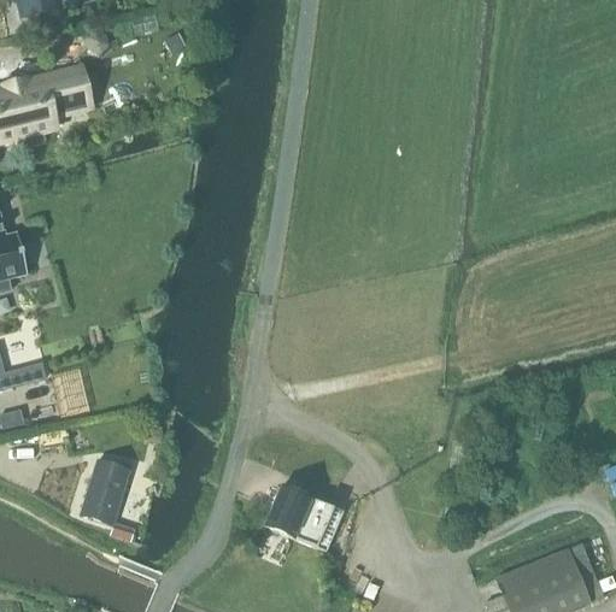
[(16,0),(19,16),(22,16),(23,15),(25,15),(82,0),(16,0)]
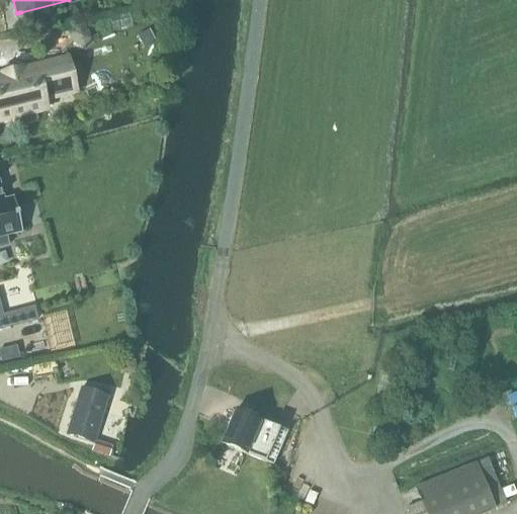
[(73,41),(84,45),(93,39),(91,28),(81,25),(73,31),(73,41)]
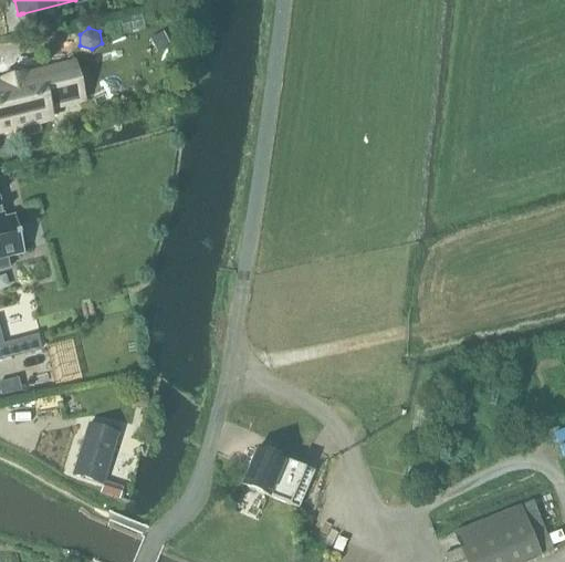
[(157,33),(164,48),(171,43),(165,29),(157,33)]
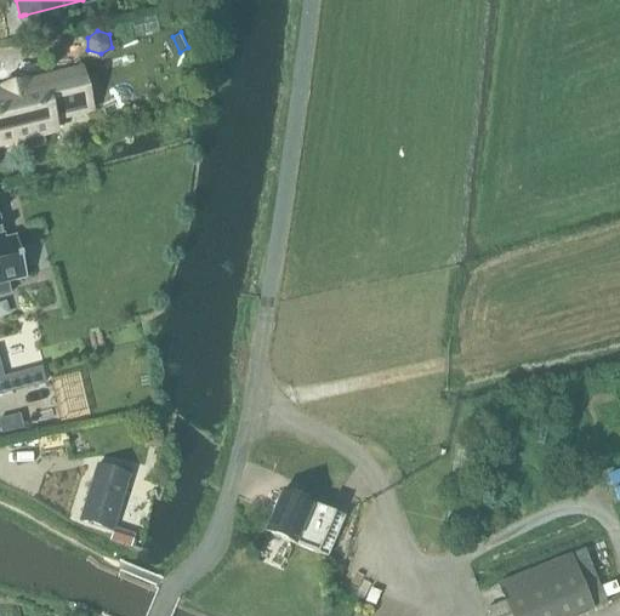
[(6,91),(0,91),(0,141),(17,137),(20,147),(46,141),(44,131),(57,127),(53,115),(83,108),(74,72),(83,69),(83,68),(28,81),(22,83),(23,86),(6,91)]
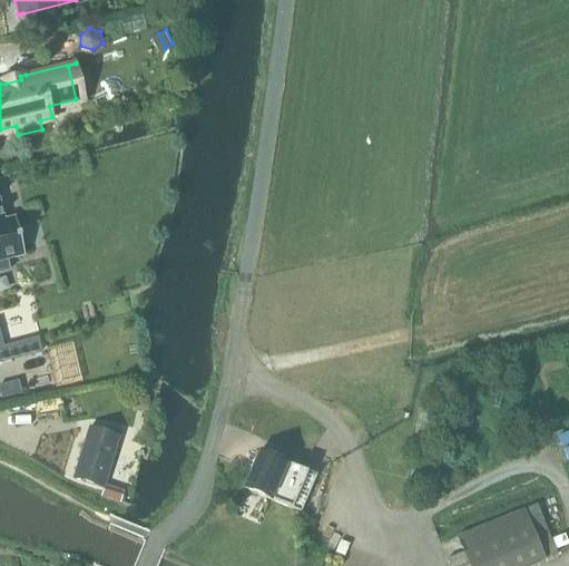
[(0,270),(11,267),(9,257),(26,253),(16,214),(6,216),(0,193),(0,270)]
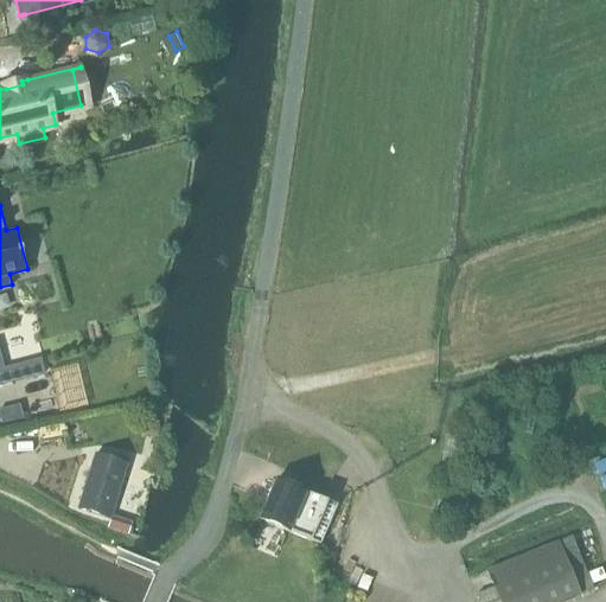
[(0,380),(44,370),(40,357),(4,366),(0,351),(0,380)]
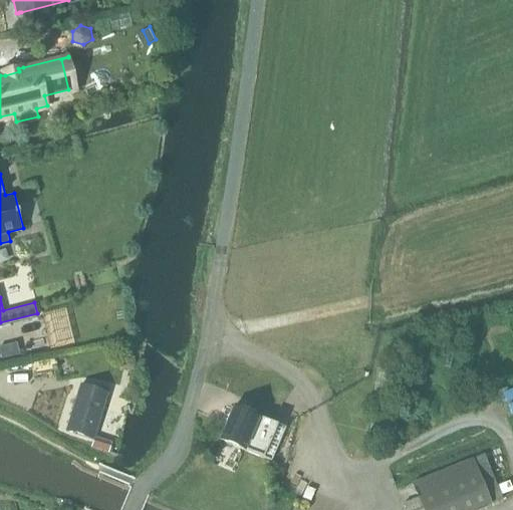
[(93,437),(108,390),(81,380),(67,428),(93,437)]
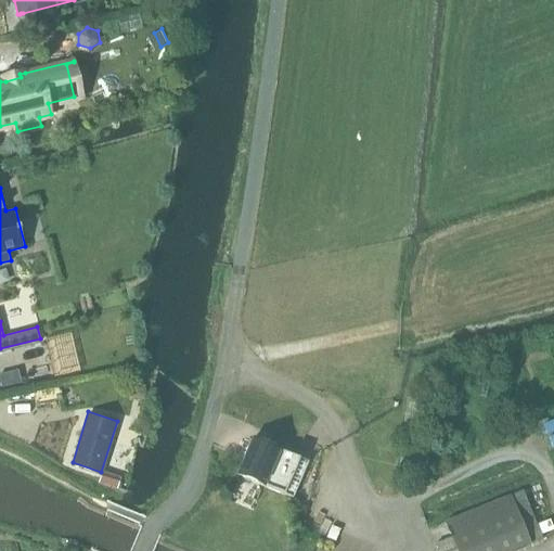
[(253,435),(237,472),(267,484),(281,490),(295,496),(310,459),(299,455),(295,452),(282,448),(253,435)]
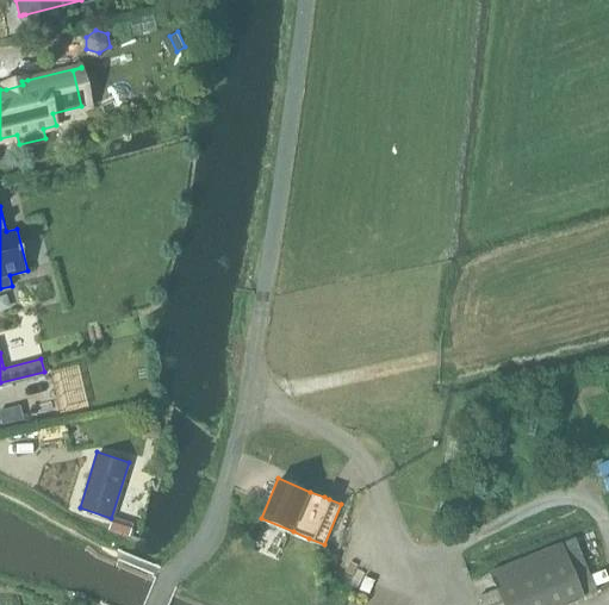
[(138,513),(144,493),(130,488),(124,509),(138,513)]
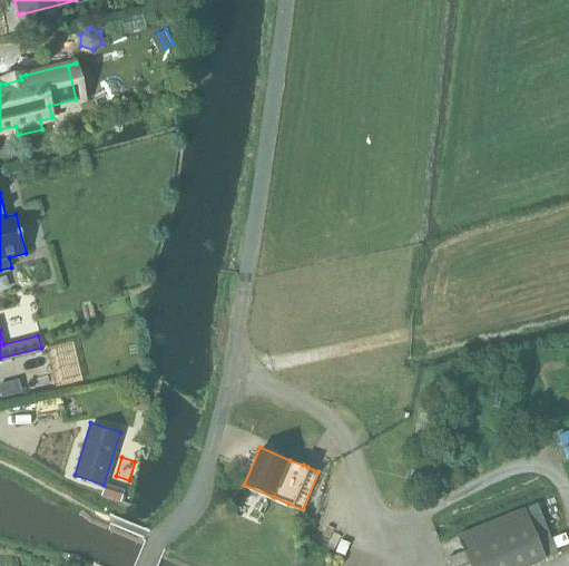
[(520,565),(546,556),(527,506),(458,533),(464,549),(448,556),(451,565),(520,565)]
